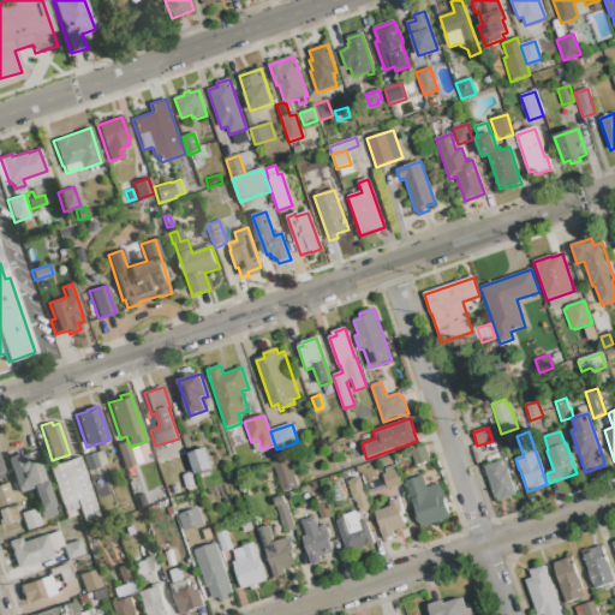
[(124,469),(115,445),(126,441),(135,465),(124,469)]
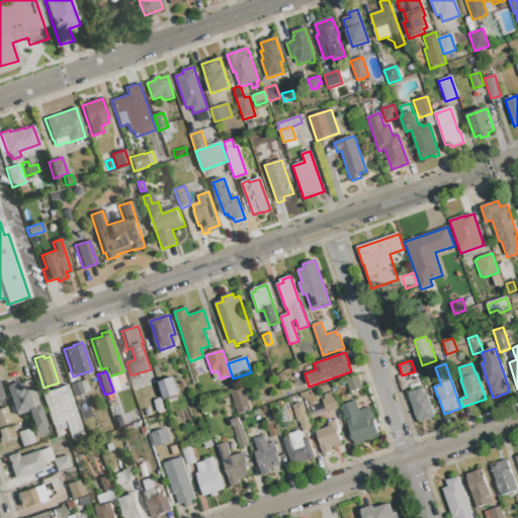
[(279,383),(277,375),(283,374),(285,381),(279,383)]
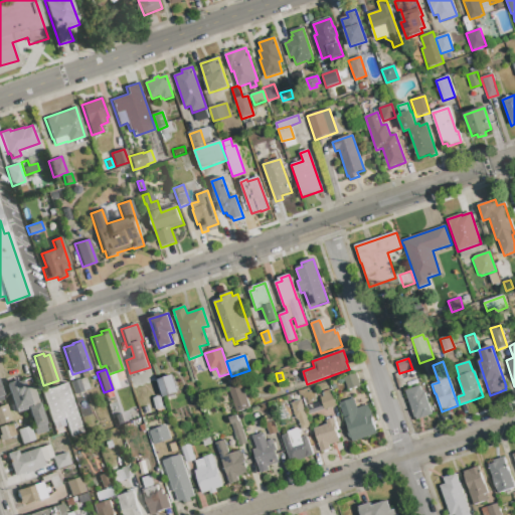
[(348,390),(343,378),(356,373),(360,386),(348,390)]
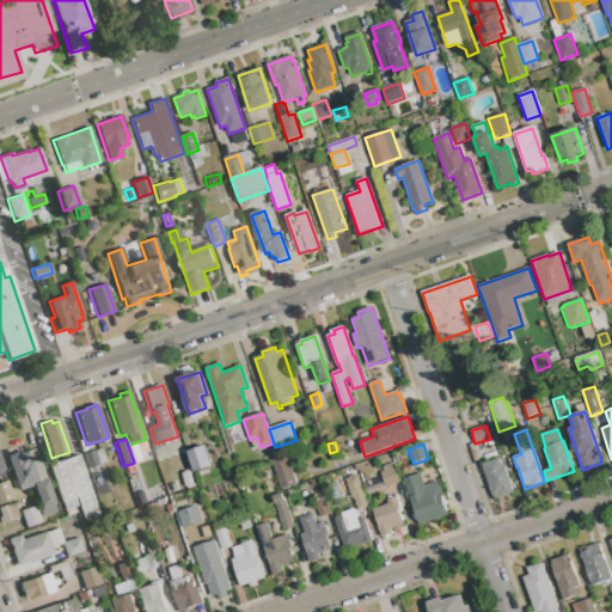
[(194,472),(188,452),(207,446),(213,465),(194,472)]
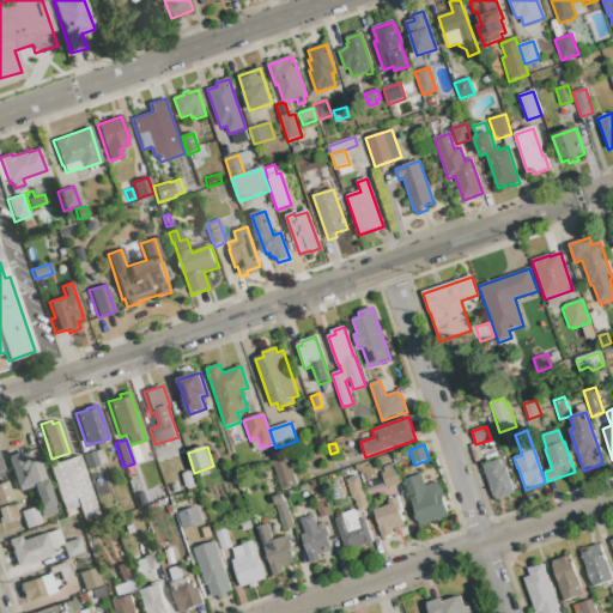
[(101,448),(104,462),(98,463),(98,466),(87,469),(83,454),(93,450),(101,448)]
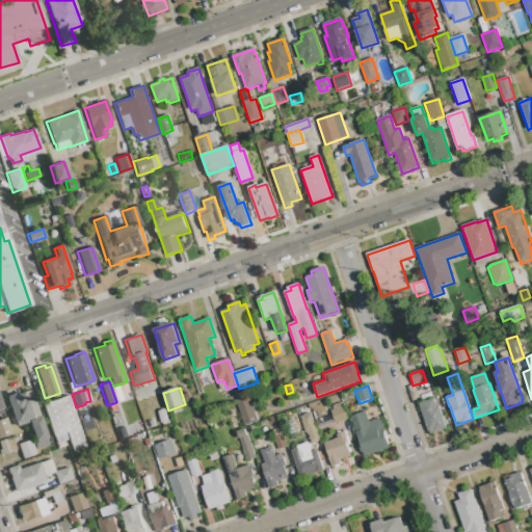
[(36,449),(28,422),(17,426),(16,422),(15,422),(5,396),(15,393),(16,395),(23,392),(25,400),(32,397),(48,445),(36,449)]
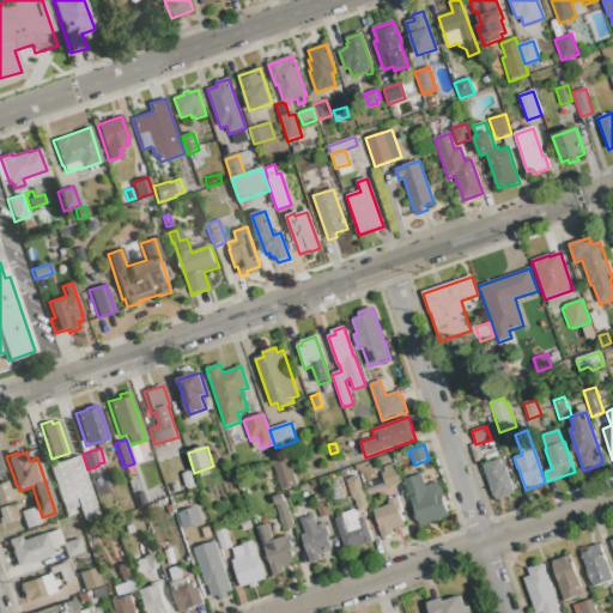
[(281,491),(272,462),(299,453),(304,466),(292,471),(297,486),(281,491)]
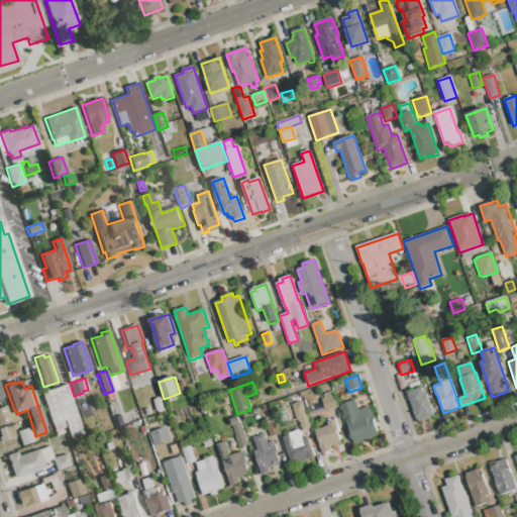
[(70,438),(66,426),(54,430),(40,392),(66,384),(83,434),(70,438)]
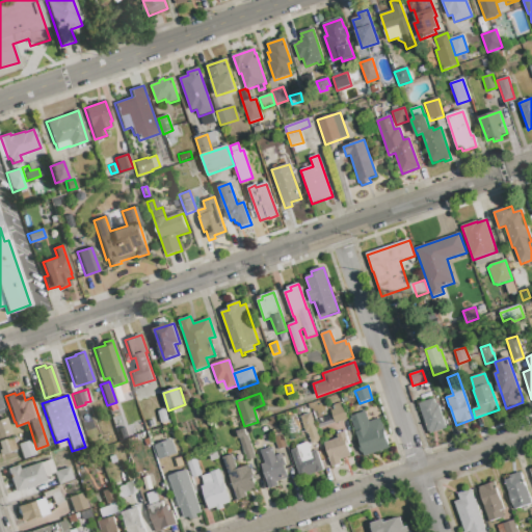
[(430,434),(429,432),(428,432),(419,404),(434,399),(435,404),(439,403),(447,429),(430,434)]
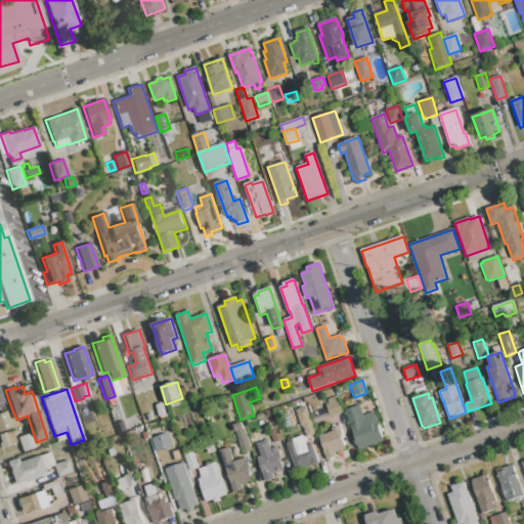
[(314,423),(311,415),(328,409),(325,404),(330,403),(328,399),(337,396),(342,413),(314,423)]
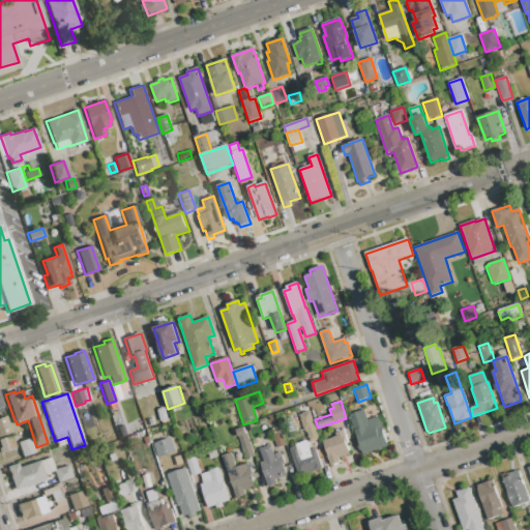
[(126,429),(121,413),(138,408),(143,422),(126,429)]
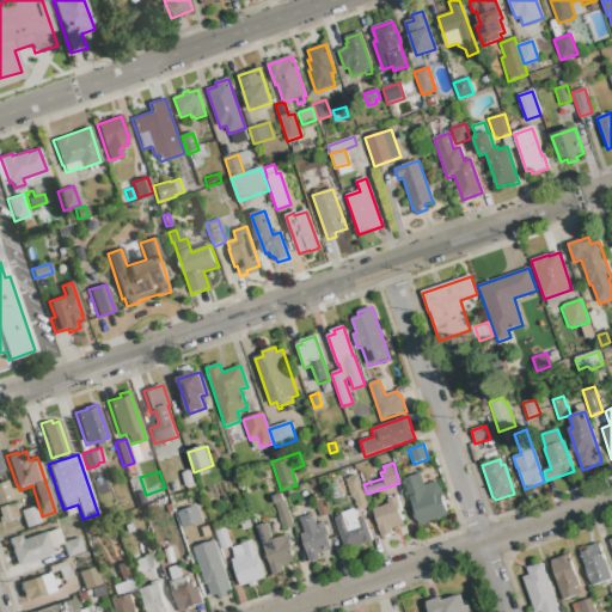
[(185,487),(182,475),(190,471),(194,484),(185,487)]
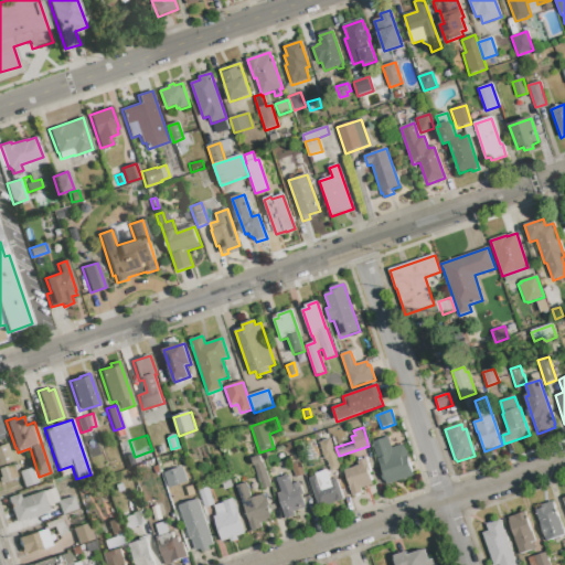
[(392,448),(404,445),(408,458),(407,458),(414,476),(386,484),(373,443),(388,437),(392,448)]
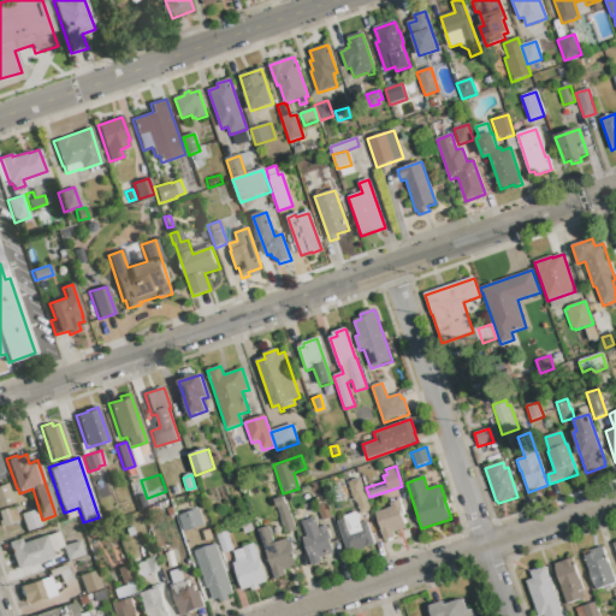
[(361,515),(356,501),(354,502),(348,483),(360,479),(371,511),(361,515)]
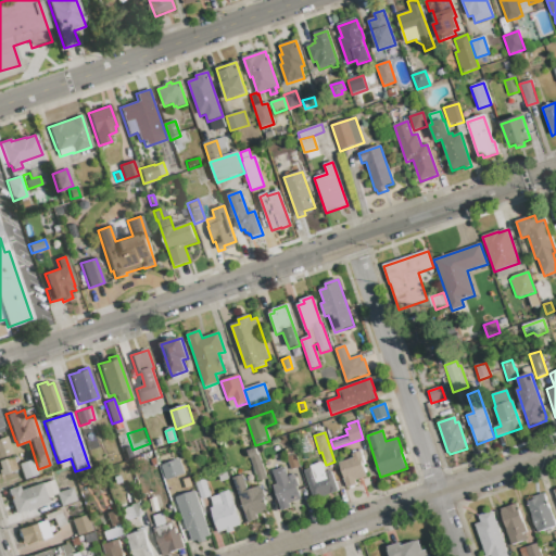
[(0,456),(0,438),(5,437),(11,453),(0,456)]
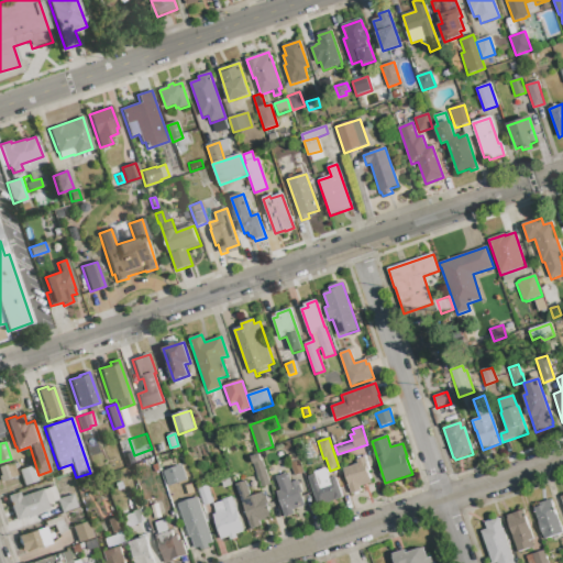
[(117,470),(112,456),(120,453),(124,467),(117,470)]
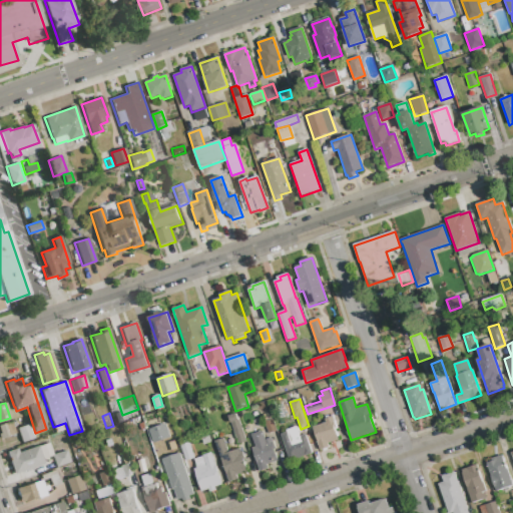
[(263,416),(271,413),(277,431),(269,434),(263,416)]
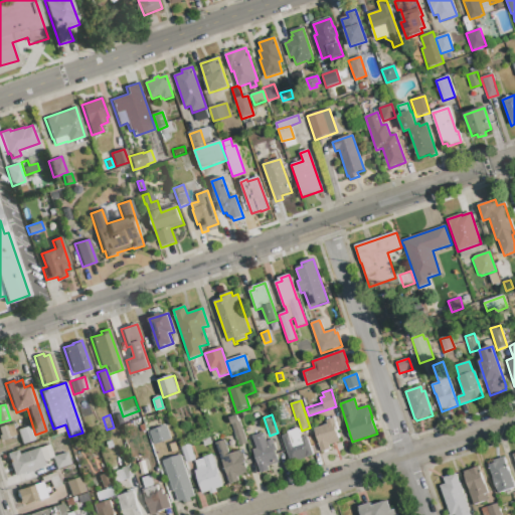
[(237,415),(246,445),(238,447),(229,418),(237,415)]
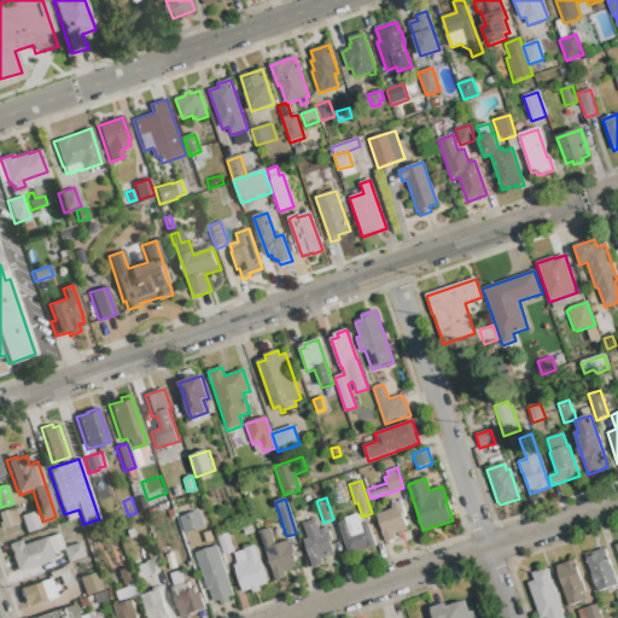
[(408,531),(395,535),(397,540),(386,543),(377,516),(392,509),(391,506),(401,502),(406,517),(403,517),(408,531)]
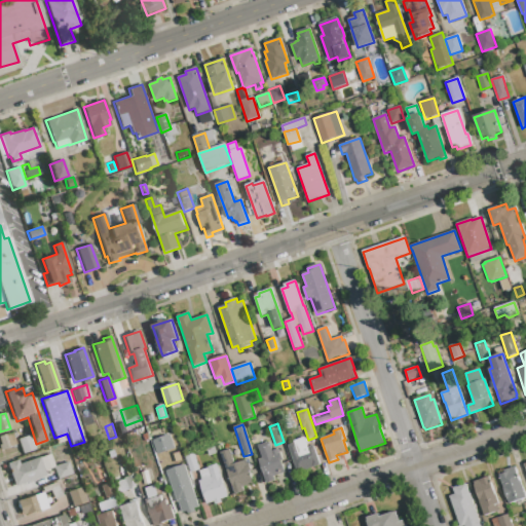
[(0,435),(11,431),(15,445),(0,450),(0,435)]
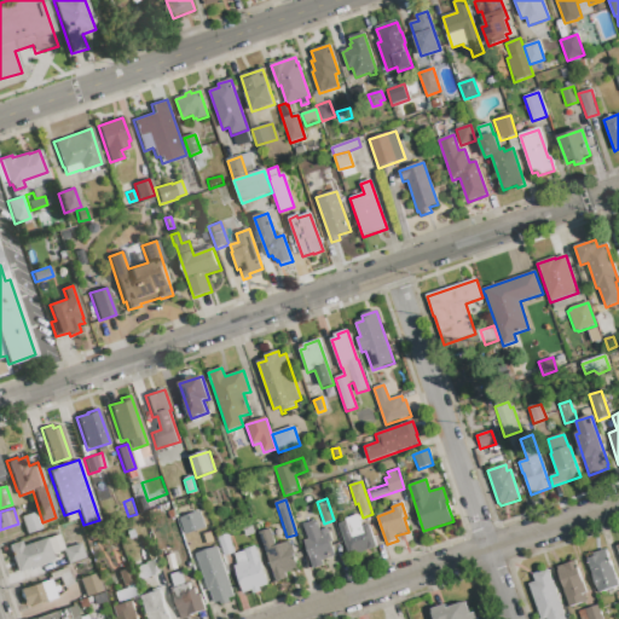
[(21,516),(35,512),(41,527),(25,532),(21,516)]
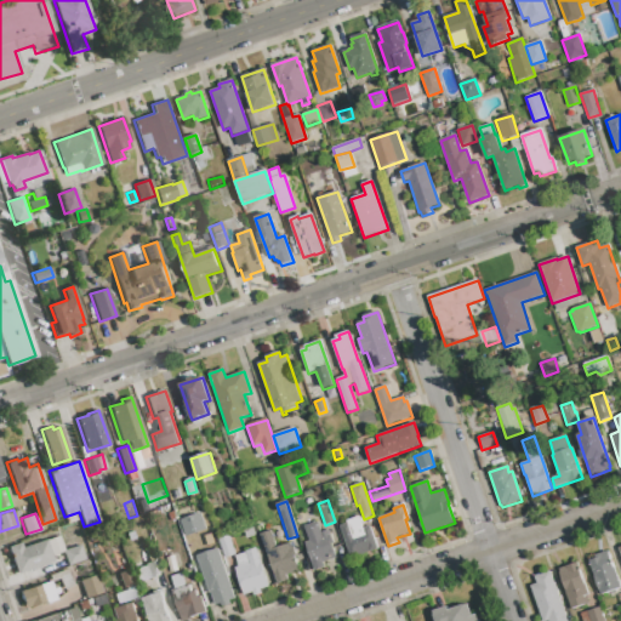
[(186,536),(181,520),(201,513),(206,529),(186,536)]
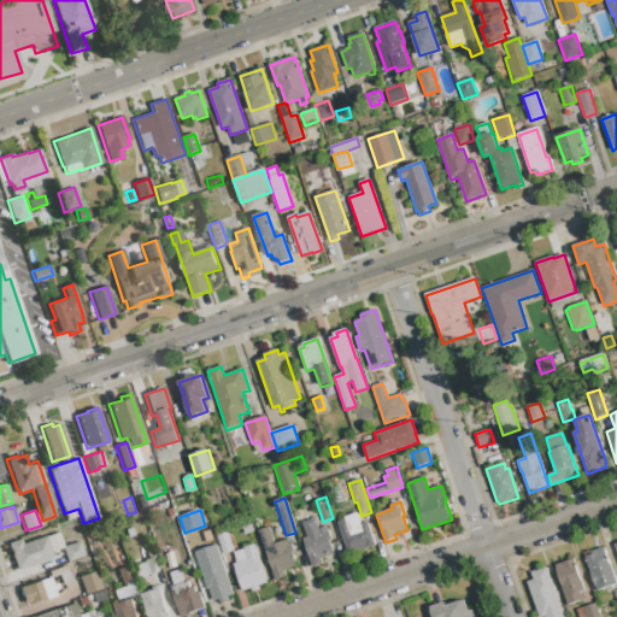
[(346,519),(345,518),(357,513),(359,519),(362,526),(368,523),(376,546),(358,552),(357,551),(348,554),(338,523),(346,521),(346,519)]
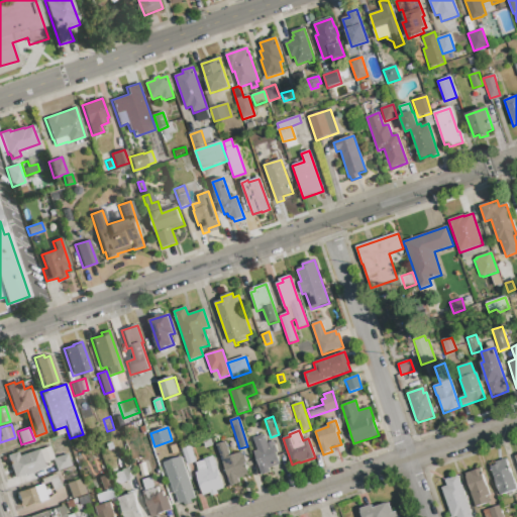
[(265,435),(268,443),(274,441),(278,453),(276,453),(280,466),(269,469),(271,473),(262,476),(254,452),(257,451),(253,438),(265,435)]
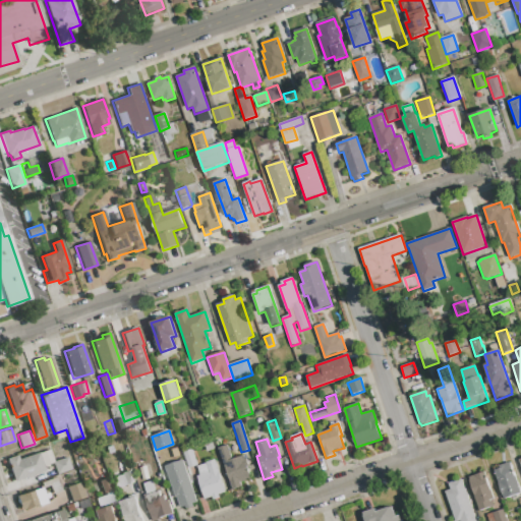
[(208,453),(205,445),(213,443),(215,450),(208,453)]
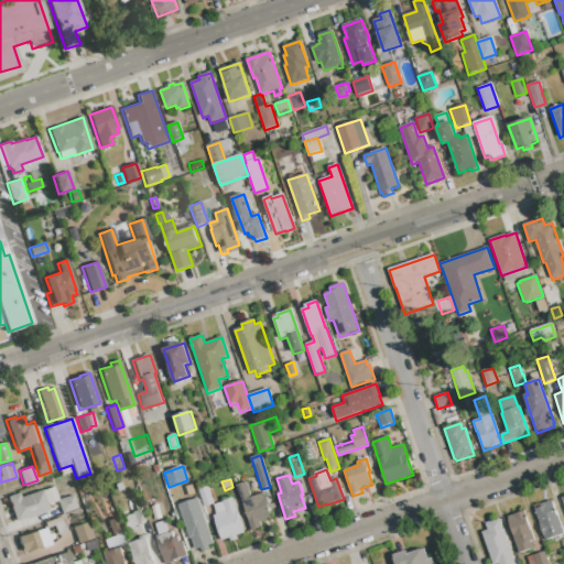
[(251,530),(237,486),(246,483),(251,497),(263,494),(264,498),(267,497),(270,506),(268,507),(272,519),(260,523),(261,527),(251,530)]
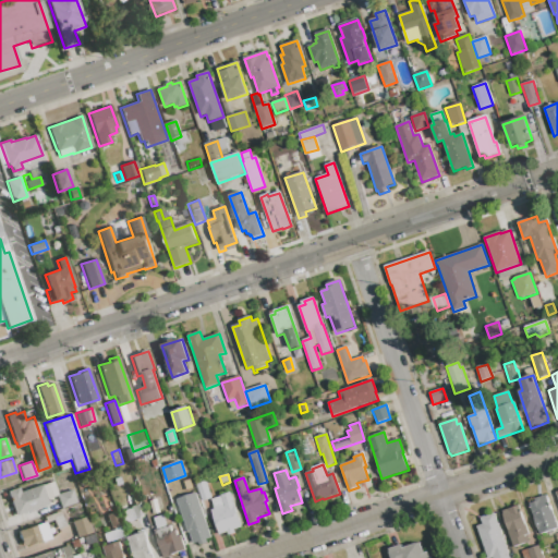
[(41,485),(52,482),(57,494),(56,495),(56,496),(46,499),(48,505),(35,509),(36,510),(32,511),(32,510),(15,516),(7,492),(17,487),(20,492),(41,485)]
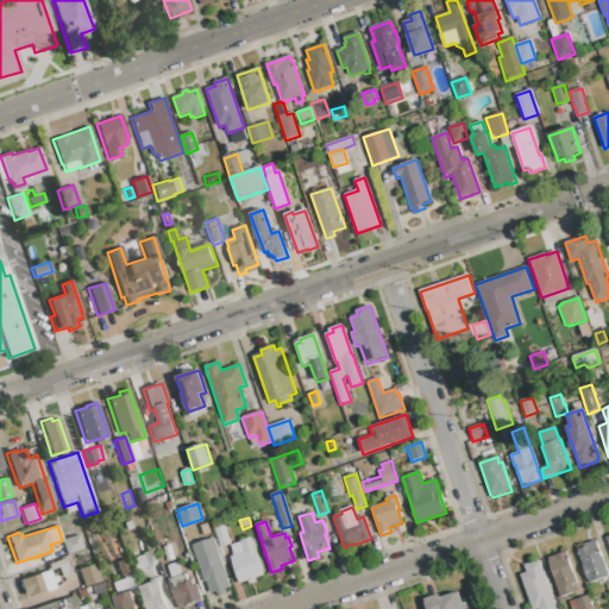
[(221,548),(214,529),(225,526),(231,545),(221,548)]
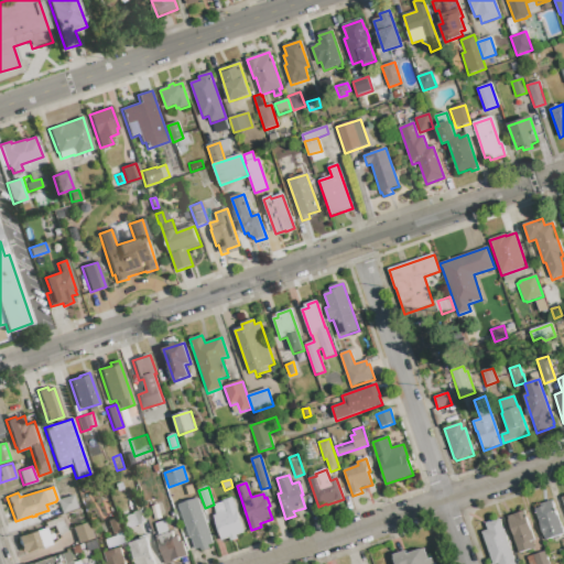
[(61,513),(56,500),(73,495),(76,508),(61,513)]
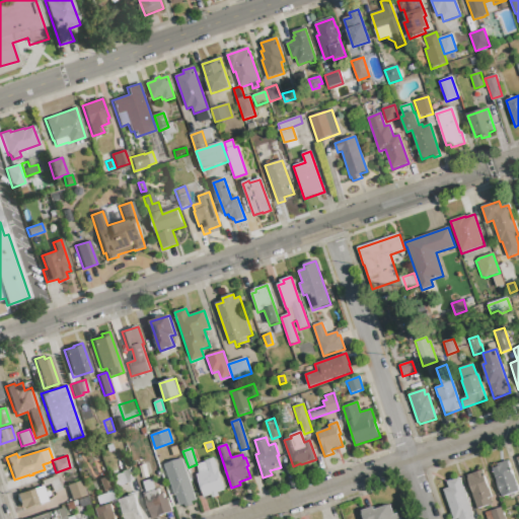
[(115,487),(110,475),(125,471),(121,459),(128,457),(135,479),(115,487)]
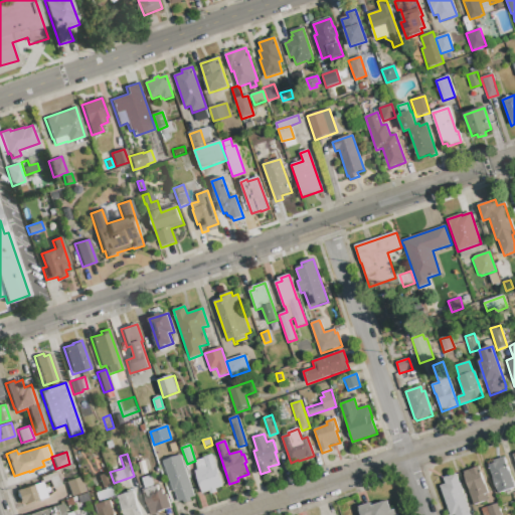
[(184,504),(183,501),(179,502),(175,491),(173,492),(163,461),(180,455),(194,497),(190,498),(191,501),(184,504)]
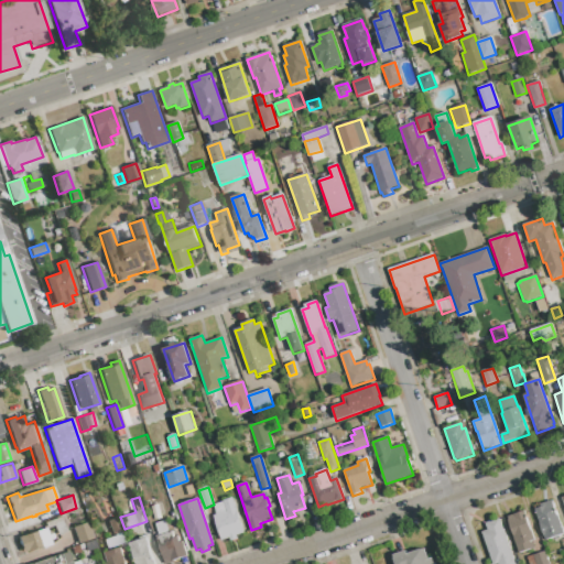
[(231,542),(230,539),(223,541),(214,516),(216,516),(215,513),(216,512),(214,506),(224,502),(223,501),(232,498),(245,533),(237,537),(238,540),(231,542)]
